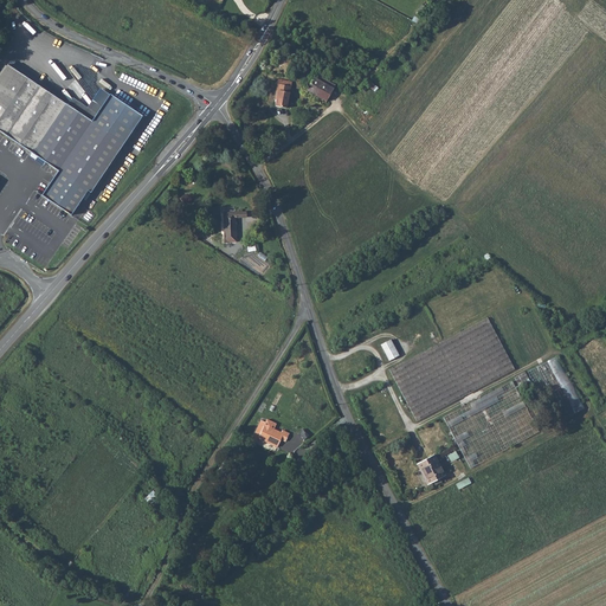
[(40,89),(6,64),(0,73),(0,131),(6,137),(40,89)]
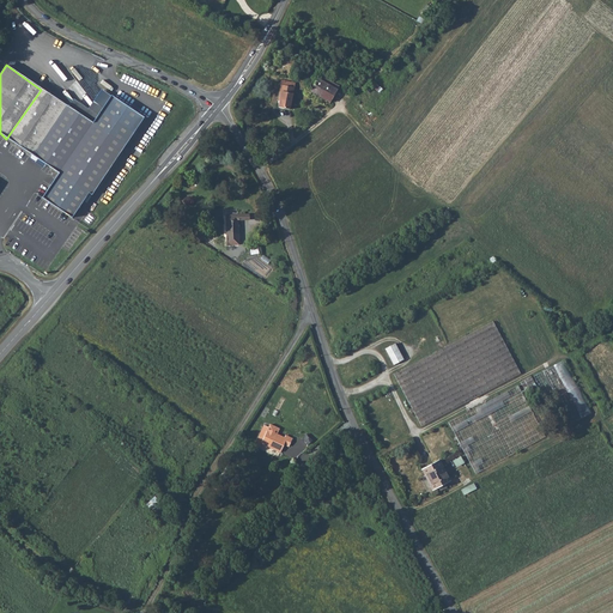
[(321,77),(313,91),(331,102),(337,95),(340,89),(321,77)]
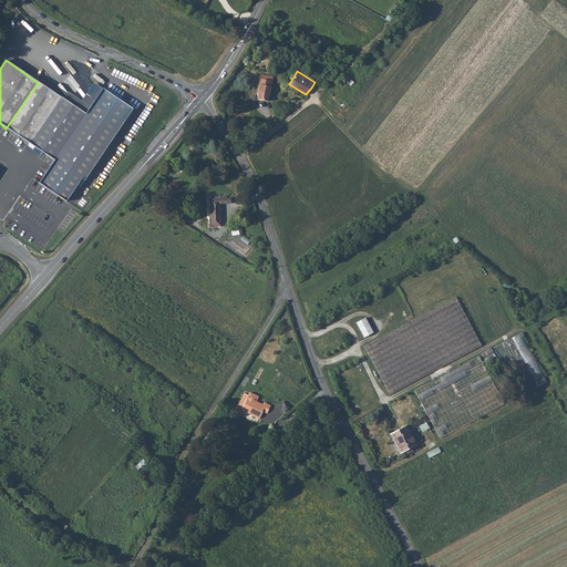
[(274,80),(263,78),(260,88),(261,89),(259,98),(269,100),(274,80)]
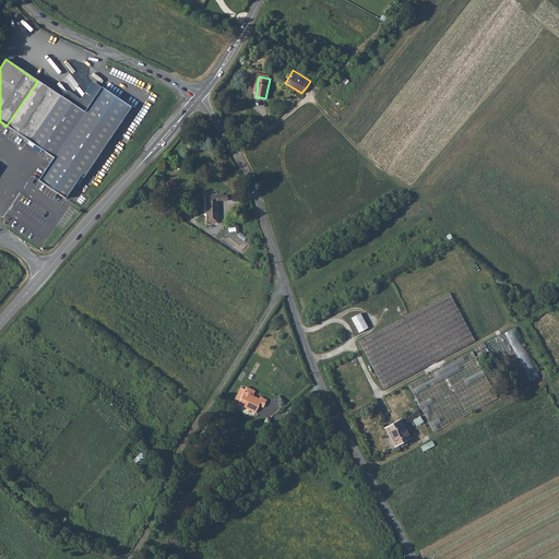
[(37,82),(6,127),(55,156),(39,179),(67,198),(82,175),(84,176),(115,130),(131,105),(93,82),(81,100),(68,92),(64,98),(37,82)]
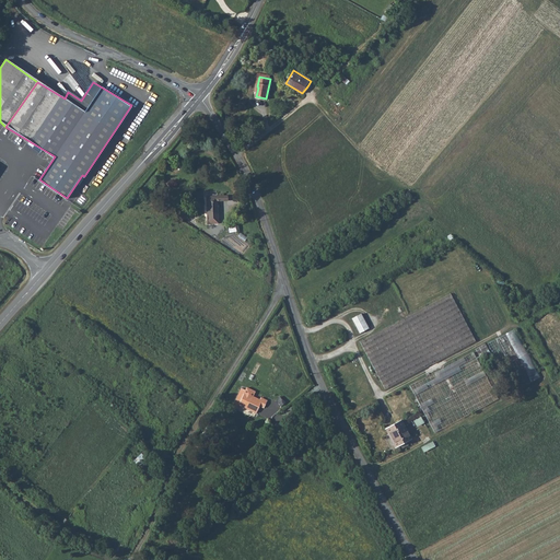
[(219,223),(219,218),(218,201),(228,200),(228,196),(207,197),(208,218),(208,224),(219,223)]
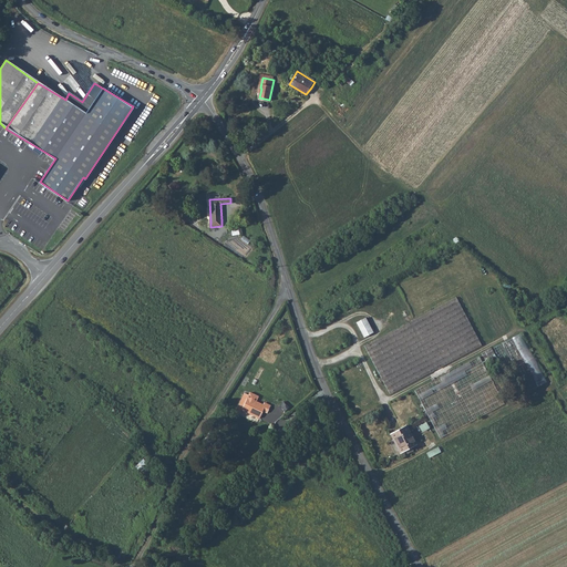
[(366,344),(363,346),(381,379),(389,394),(397,391),(423,378),(431,373),(482,347),(463,310),(456,297),(404,323),(397,328),(377,338),(366,344)]
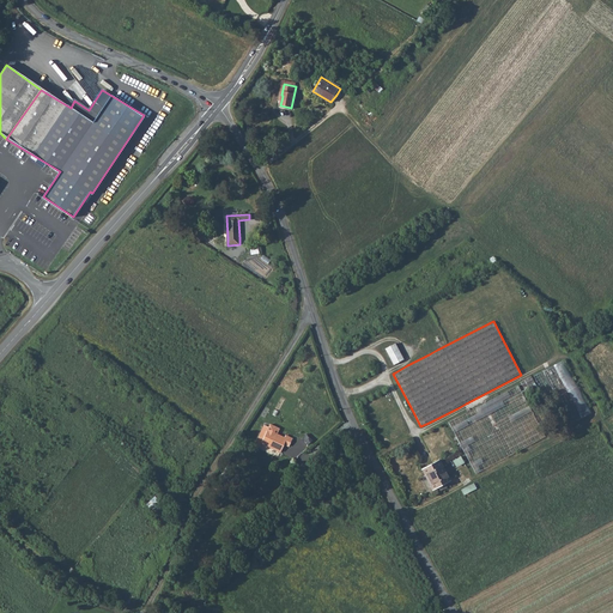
[(384,349),(393,365),(402,359),(394,344),(384,349)]
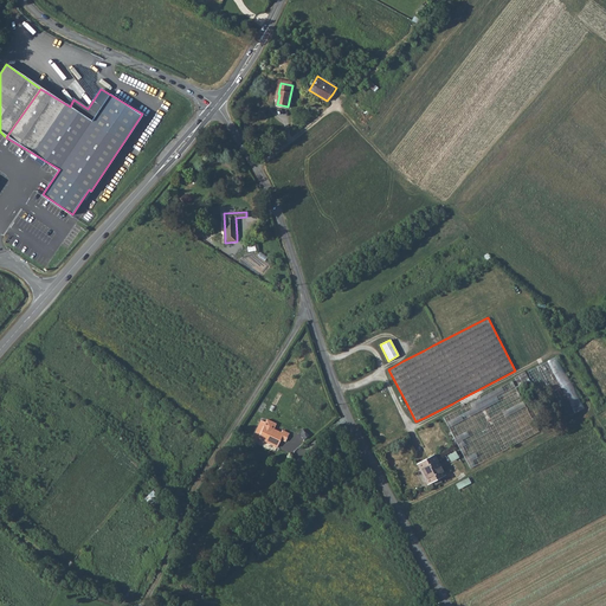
[(562,412),(565,418),(585,407),(579,394),(578,400),(573,403),(571,403),(566,405),(563,399),(566,399),(566,397),(562,389),(553,369),(565,371),(565,369),(558,356),(534,368),(539,368),(553,397),(558,398),(562,408),(562,412)]
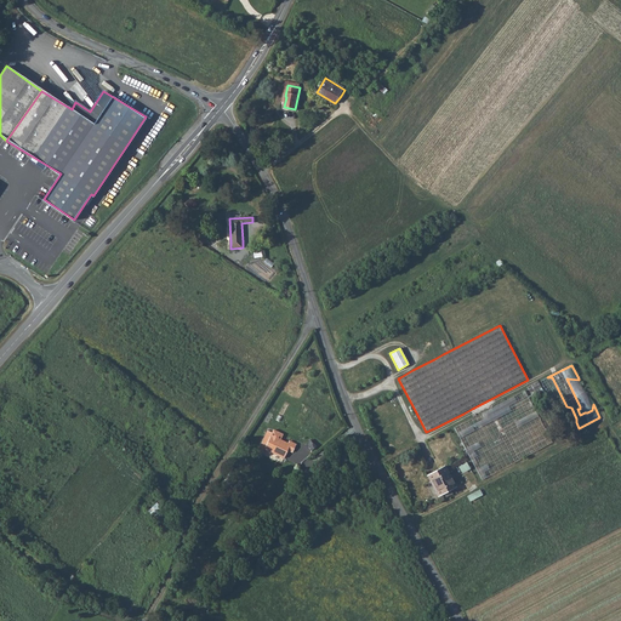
[(539,381),(528,386),(531,392),(542,387),(539,381)]
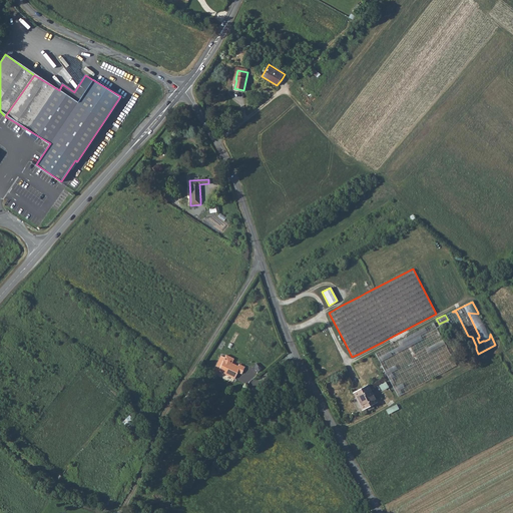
[(433,323),(375,354),(397,397),(455,366),(433,323)]
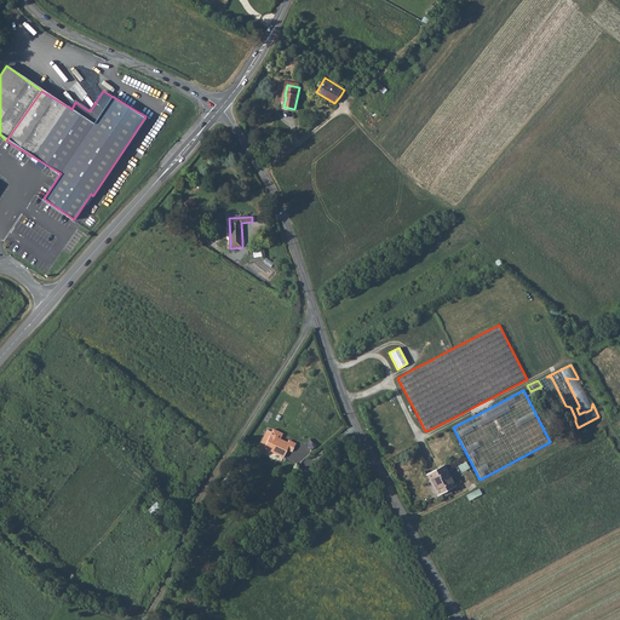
[(259,446),(264,448),(282,458),(287,449),(291,451),(294,443),(290,441),(288,443),(280,440),(282,435),(274,430),(273,432),(267,430),(259,446)]
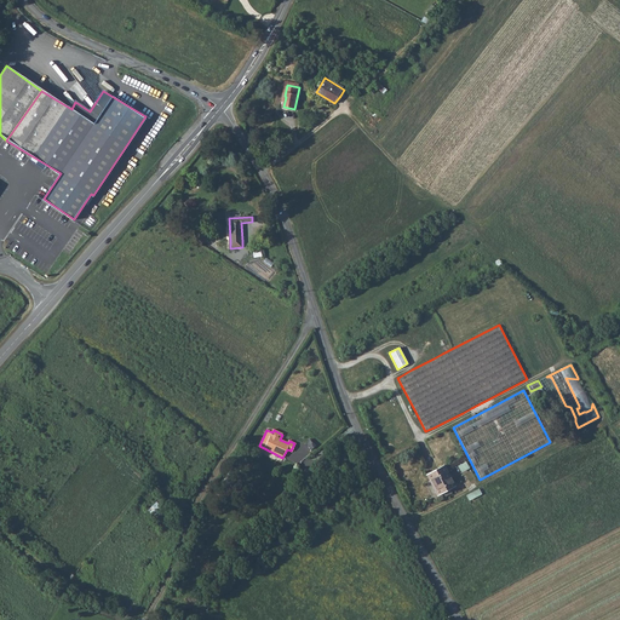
[(463,472),(470,468),(466,461),(459,465),(463,472)]
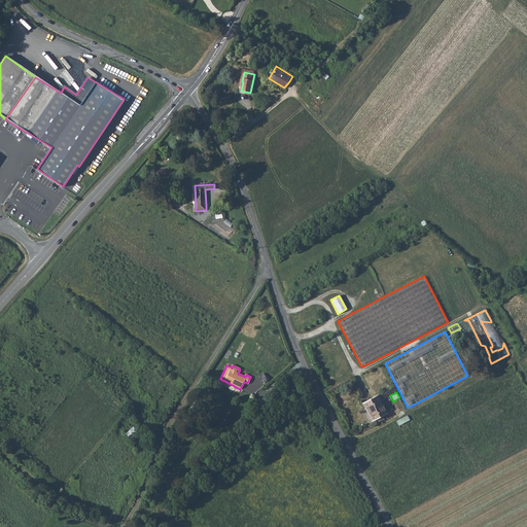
[(361,403),(364,410),(372,422),(380,417),(386,415),(376,396),(361,403)]
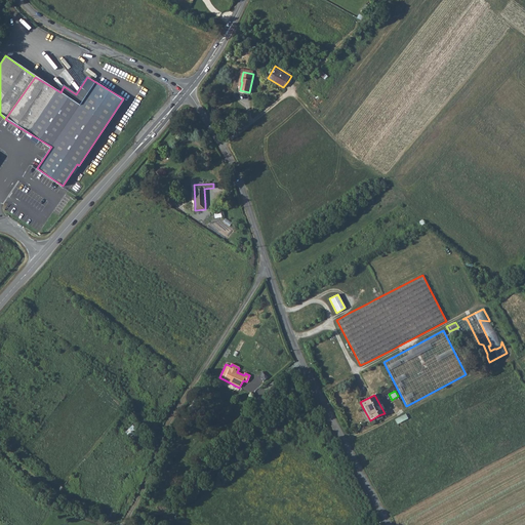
[(396,418),(398,423),(408,417),(406,413),(396,418)]
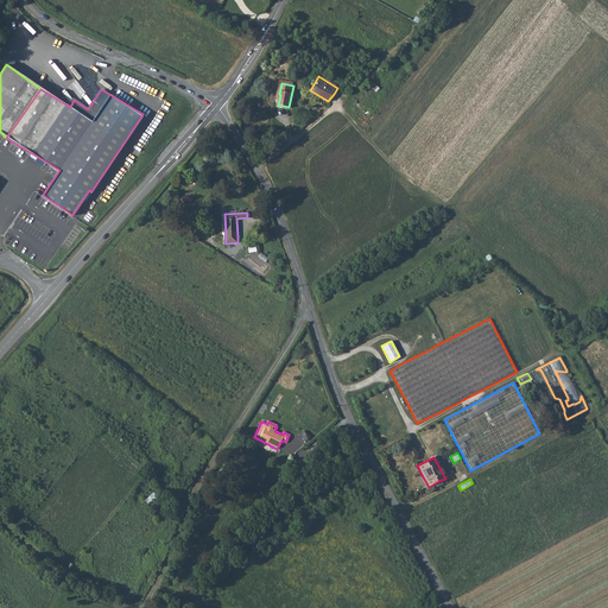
[(151,506),(159,498),(153,492),(146,500),(151,506)]
